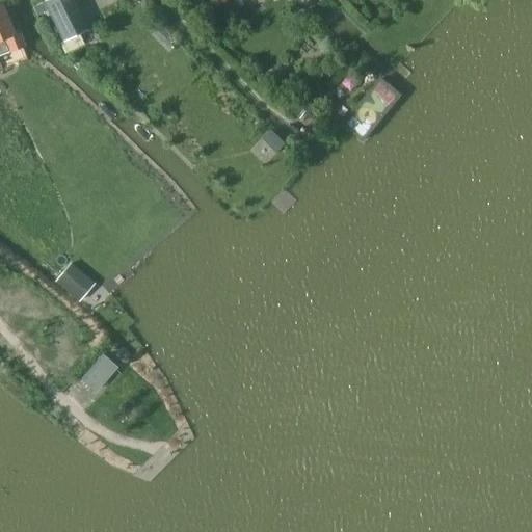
[(46,0),(32,7),(36,17),(48,10),(62,42),(60,44),(64,54),(84,45),(79,35),(88,30),(74,0),(46,0)]
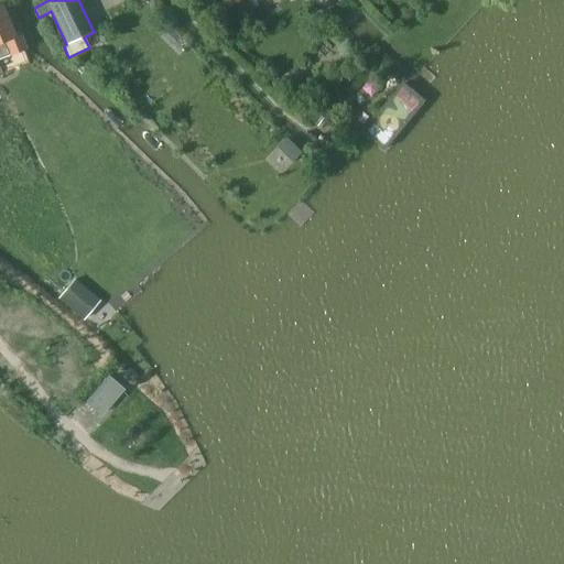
[(1,4),(0,3),(0,45),(3,45),(8,55),(24,49),(18,31),(11,33),(1,4)]
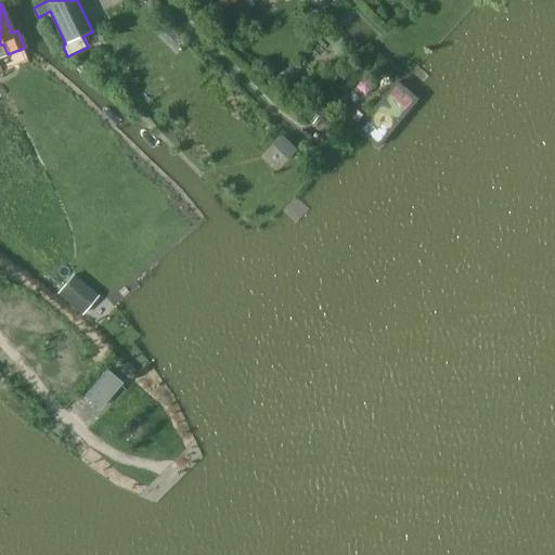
[(0,86),(8,99),(25,89),(4,51),(0,53),(0,86)]
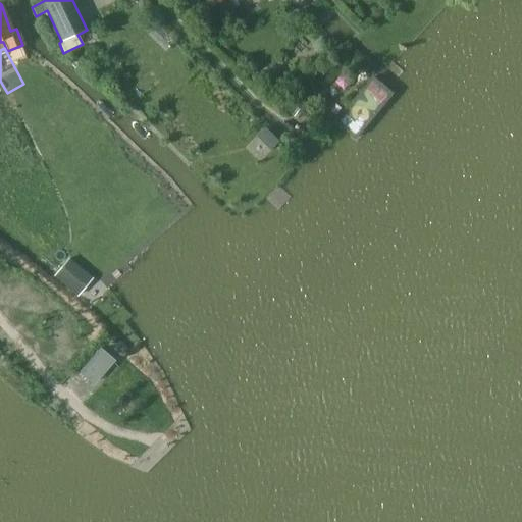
[(386,104),(365,87),(335,121),(357,141),(386,104)]
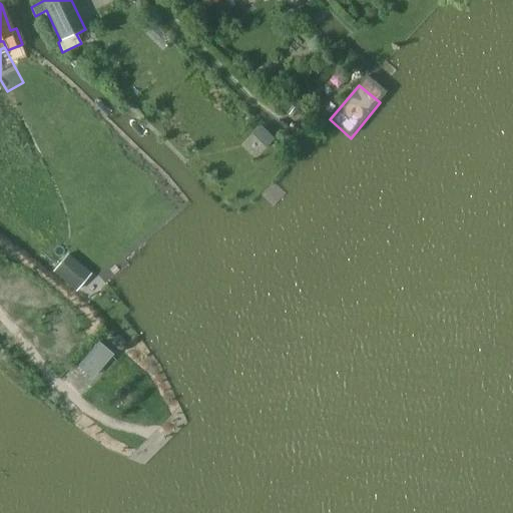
[(68,253),(52,272),(68,286),(84,267),(68,253)]
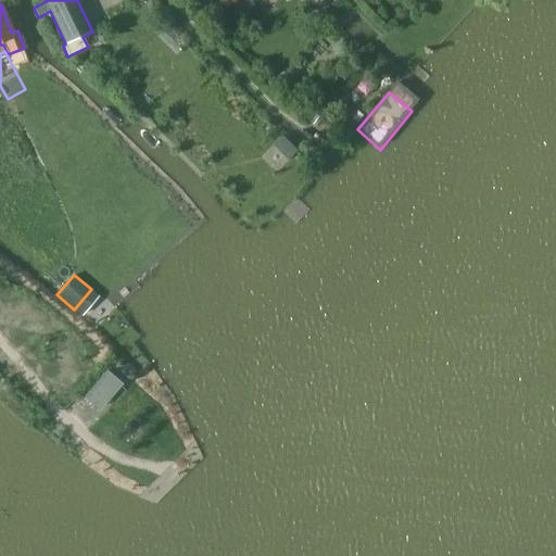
[(108,370),(84,397),(99,411),(123,383),(108,370)]
